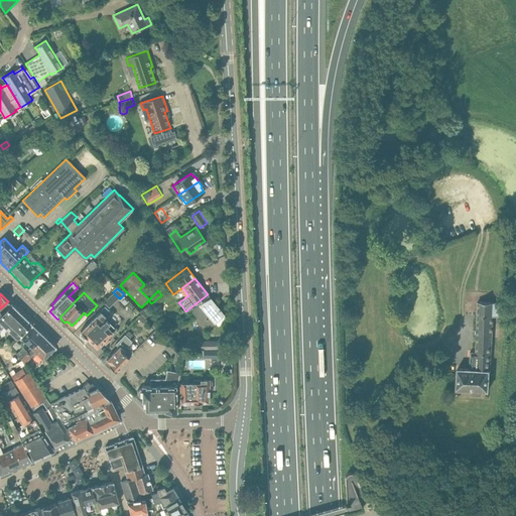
[(195,304),(185,311),(190,308),(198,316),(195,319),(198,323),(204,331),(207,329),(210,327),(212,329),(217,325),(215,321),(224,314),(210,297),(209,296),(208,294),(196,303),(195,304)]
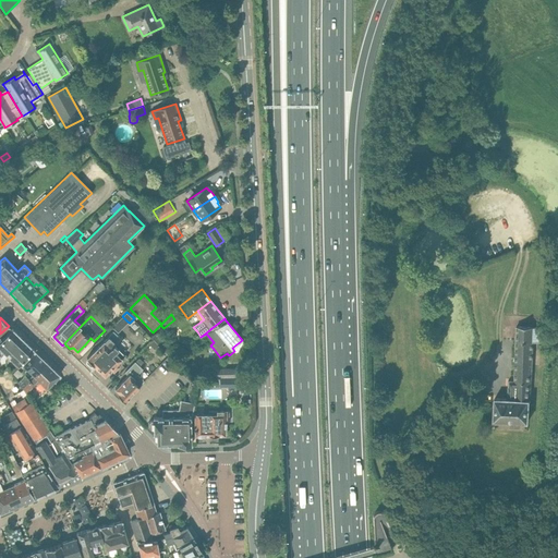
[(528,422),(531,364),(533,342),(541,342),(542,327),(517,326),(514,380),(508,380),(508,399),(495,398),(494,421),(528,422)]
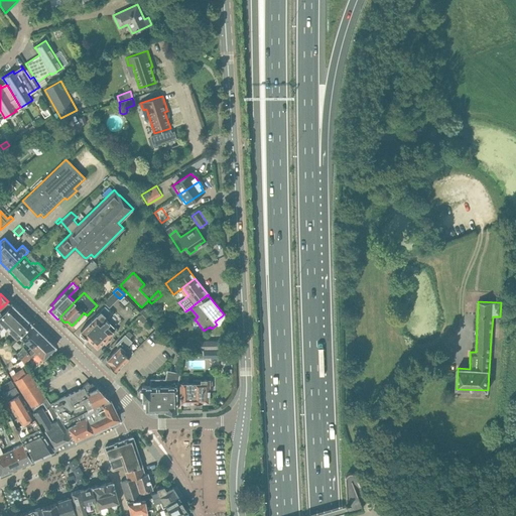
[(0,320),(17,338),(24,331),(31,324),(11,304),(2,313),(0,311),(0,320)]
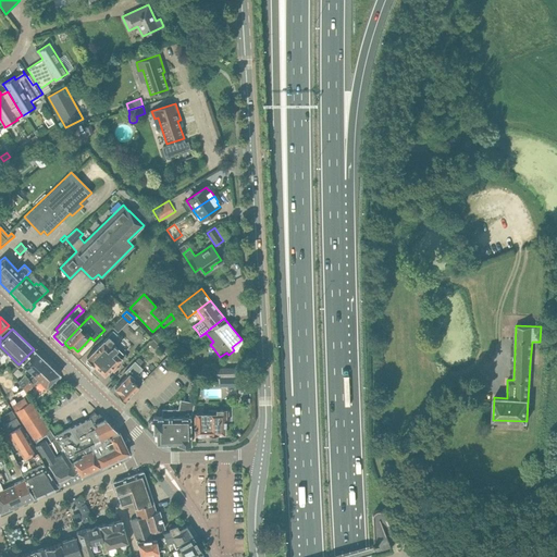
[(113,329),(86,357),(87,358),(86,361),(90,366),(94,364),(103,374),(110,367),(113,370),(120,363),(116,360),(124,353),(113,342),(120,335),(113,329)]
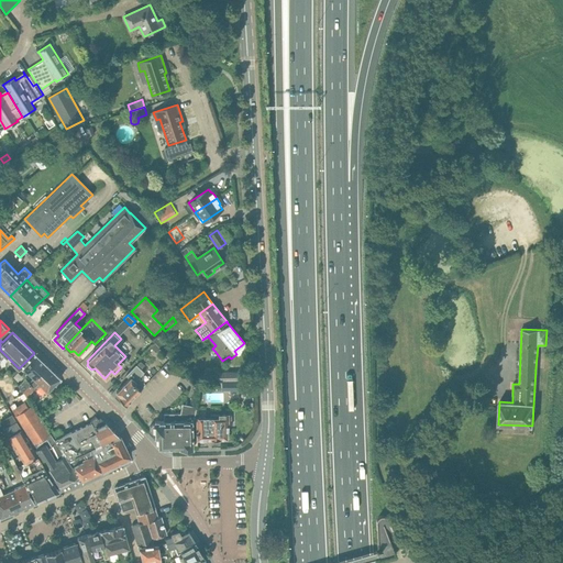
[(161,334),(153,340),(164,351),(169,359),(176,354),(169,346),(161,334)]
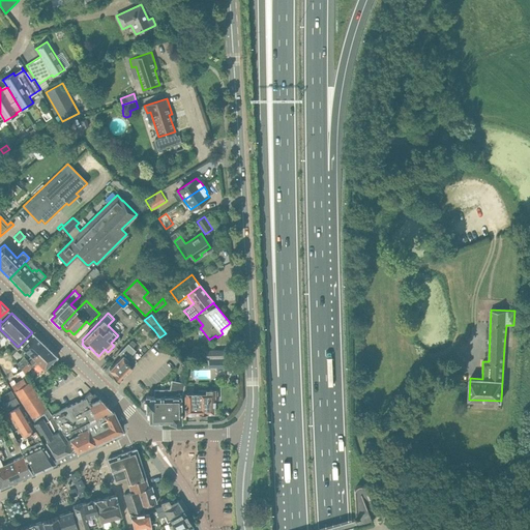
[(31,355),(27,360),(27,361),(28,360),(31,356),(43,344),(32,332),(20,345),(26,350),(31,355)]
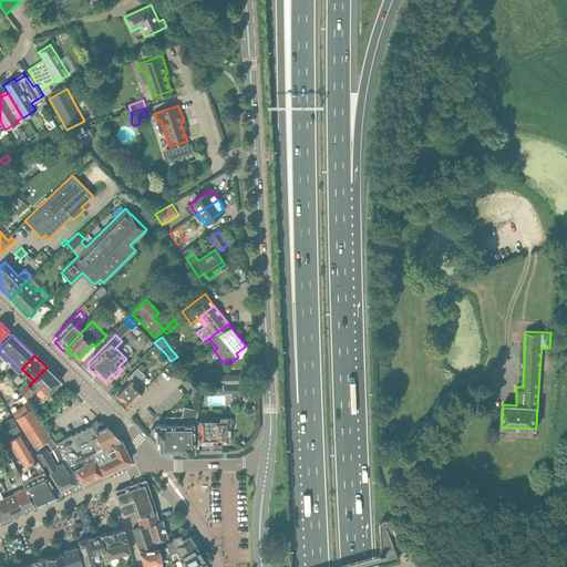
[(130,381),(116,394),(122,400),(121,400),(121,402),(126,408),(134,400),(146,387),(140,381),(145,374),(142,372),(137,368),(137,367),(134,370),(126,378),(130,381)]
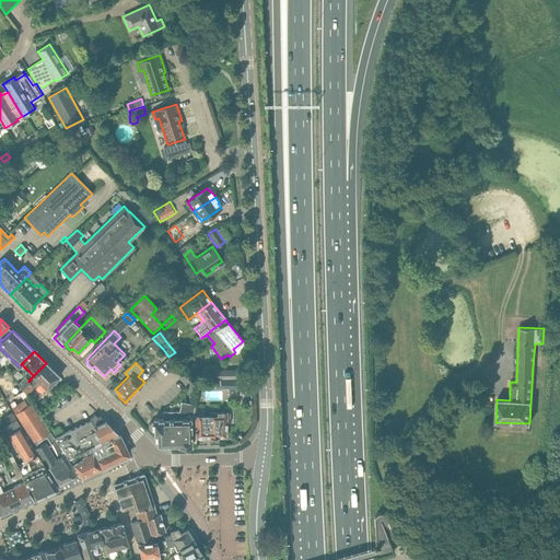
[(23,388),(27,395),(39,382),(47,389),(55,382),(56,383),(60,378),(59,377),(60,376),(46,363),(33,376),(30,381),(28,382),(23,388)]
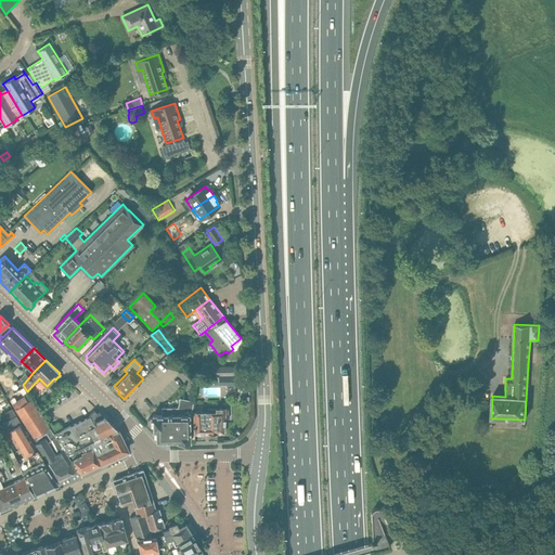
[(236,375),(236,366),(214,366),(214,375),(236,375)]
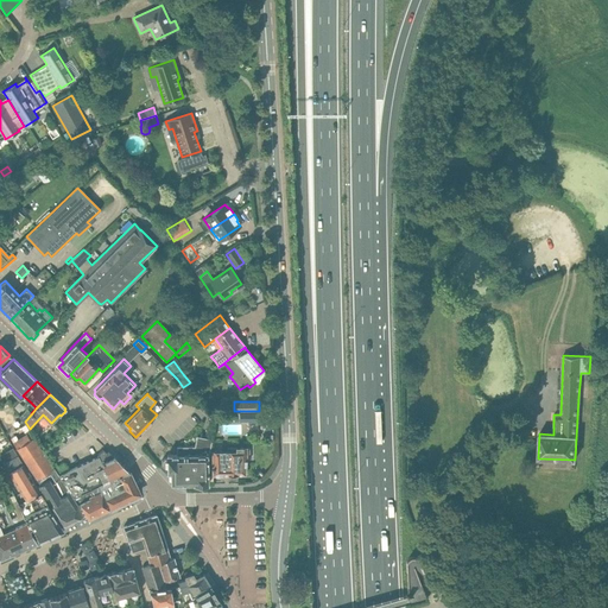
[(20,416),(21,417),(24,422),(31,415),(31,413),(26,410),(20,416)]
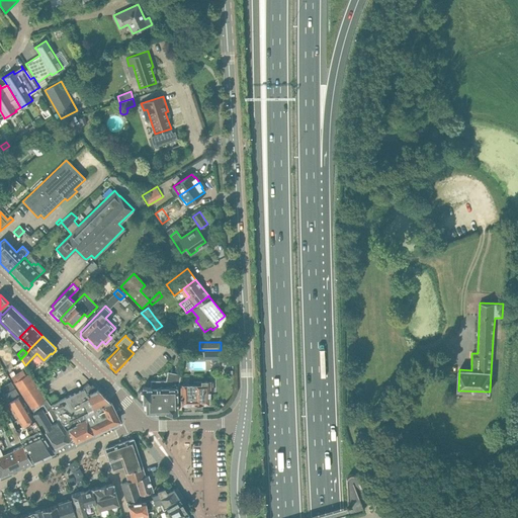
[(47,399),(35,381),(26,367),(25,367),(21,361),(18,364),(21,369),(14,374),(14,375),(11,376),(30,406),(27,408),(52,447),(71,438),(63,423),(47,399)]
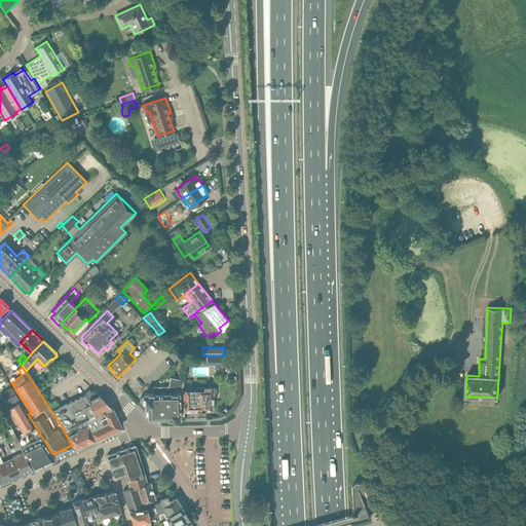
[(183,379),(177,378),(170,377),(167,385),(153,385),(153,393),(145,393),(145,396),(142,396),(140,398),(140,403),(142,406),(145,406),(145,408),(148,408),(148,415),(149,417),(167,417),(167,418),(180,418),(180,411),(179,398),(183,379)]
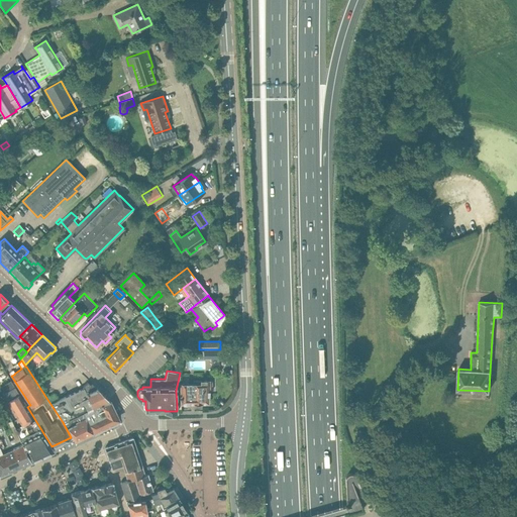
[(177,404),(195,403),(196,405),(199,405),(200,403),(208,403),(209,390),(212,390),(212,382),(209,382),(209,380),(193,381),(193,383),(178,383),(180,373),(176,391),(177,404)]
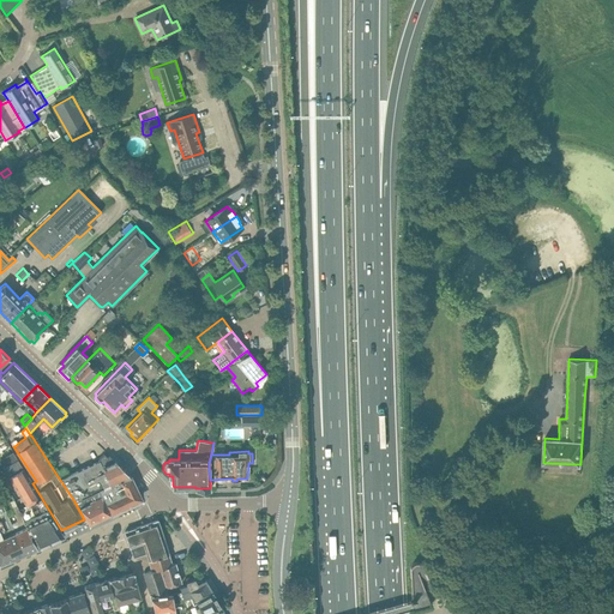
[(8,453),(0,458),(0,459),(5,468),(7,474),(26,504),(18,509),(24,519),(37,547),(64,535),(61,530),(32,483),(16,455),(13,451),(8,453)]
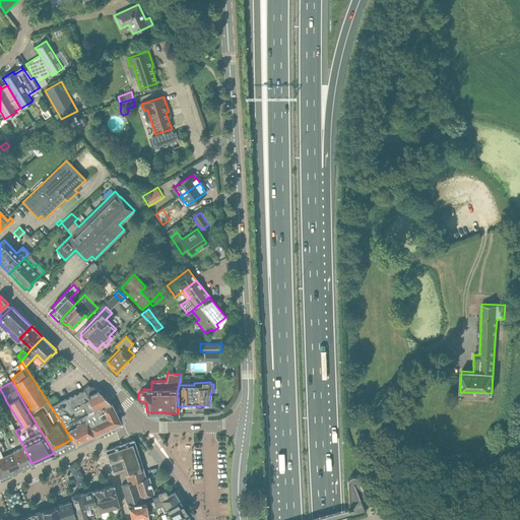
[(107,428),(119,421),(110,403),(98,390),(96,391),(92,393),(90,388),(91,387),(88,384),(86,386),(107,428)]
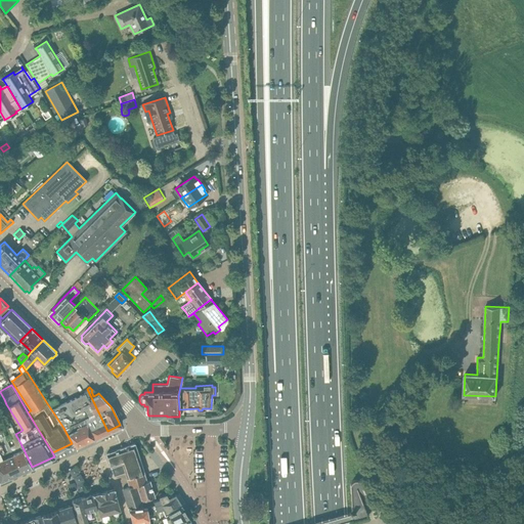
[(55,399),(47,403),(63,428),(85,419),(94,437),(107,431),(87,389),(84,392),(84,393),(58,405),(55,399)]
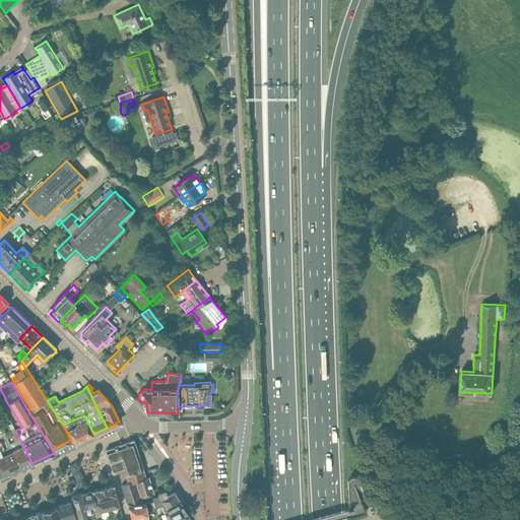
[(71,440),(71,439),(73,439),(75,443),(93,434),(84,415),(63,425),(71,440)]
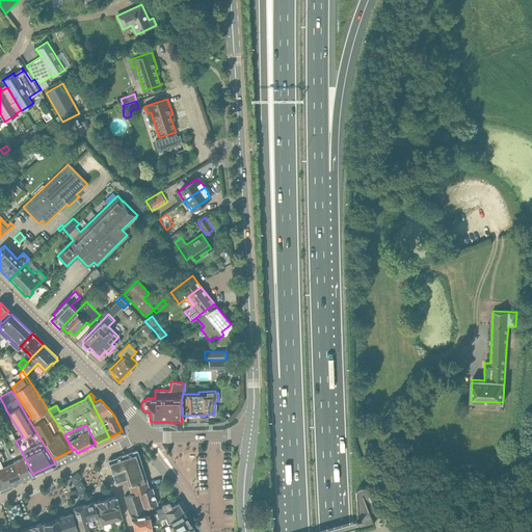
[(0,449),(1,449),(5,459),(1,461),(10,483),(21,479),(9,454),(4,442),(3,437),(2,436),(0,435),(0,449)]
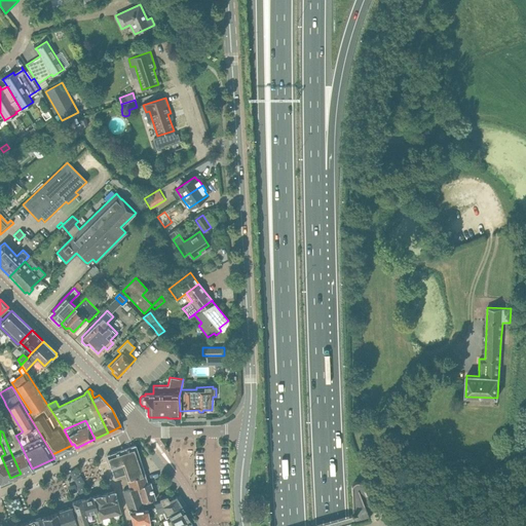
[(15,446),(9,449),(21,474),(32,468),(21,445),(15,436),(14,433),(10,435),(15,446)]
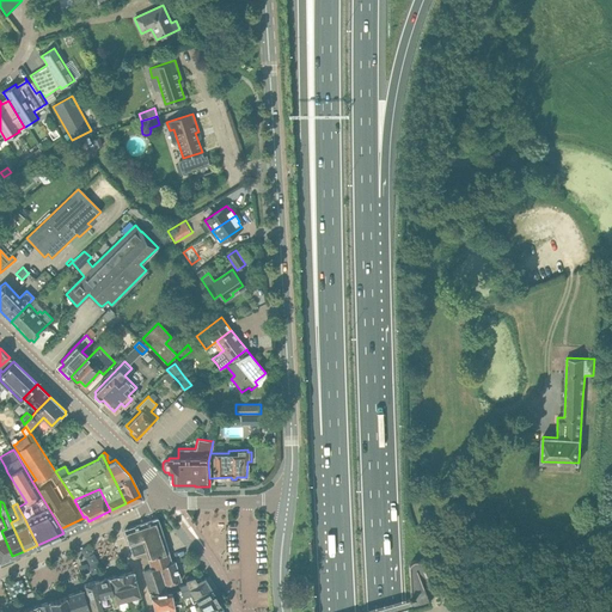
[(0,561),(12,556),(1,531),(6,528),(1,516),(0,516),(0,561)]
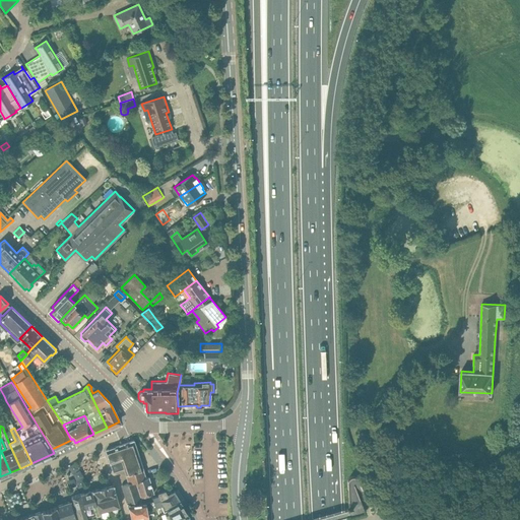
[(128,482),(121,484),(127,502),(141,500),(147,499),(146,496),(153,493),(148,476),(145,477),(133,441),(106,450),(110,464),(113,472),(124,468),(128,482)]
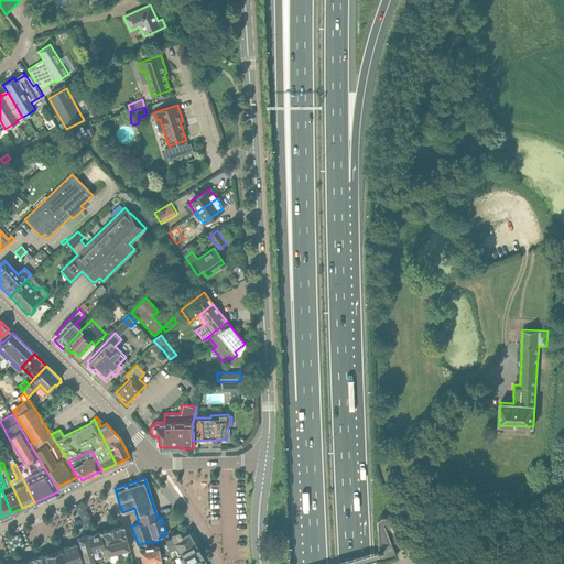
[(108,554),(129,549),(123,525),(100,532),(105,546),(100,548),(102,555),(104,560),(109,559),(108,554)]
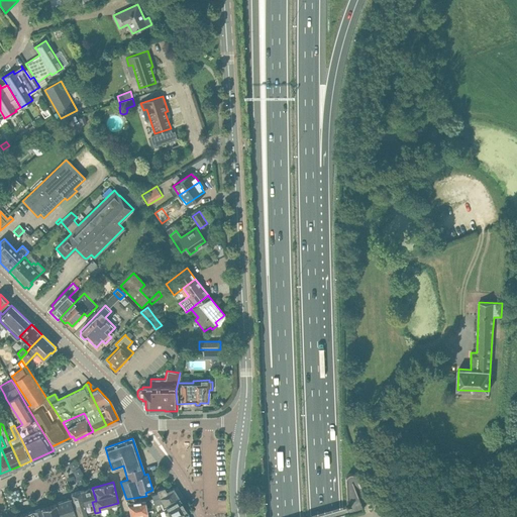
[(161,513),(182,503),(179,499),(173,488),(170,484),(164,487),(157,490),(158,492),(151,494),(152,498),(143,499),(145,506),(147,506),(148,510),(152,509),(154,513),(157,512),(160,511),(161,513)]
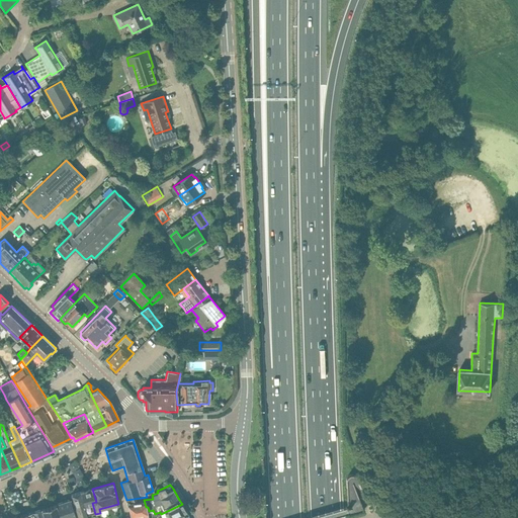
[(84,501),(82,502),(87,516),(95,514),(94,510),(92,503),(96,502),(92,489),(81,492),(84,501)]
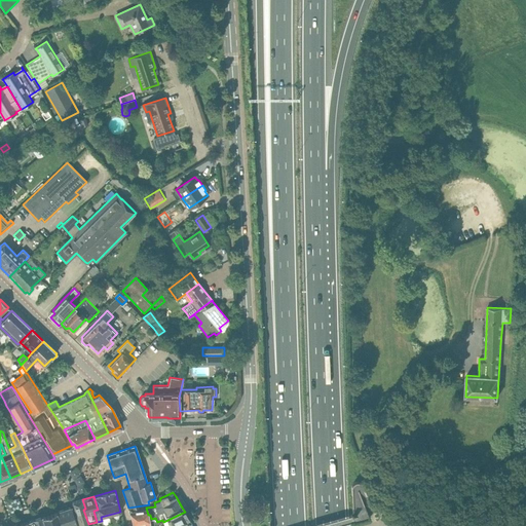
[(82,499),(72,502),(74,506),(75,512),(79,525),(88,525),(88,524),(83,510),(85,509),(82,499)]
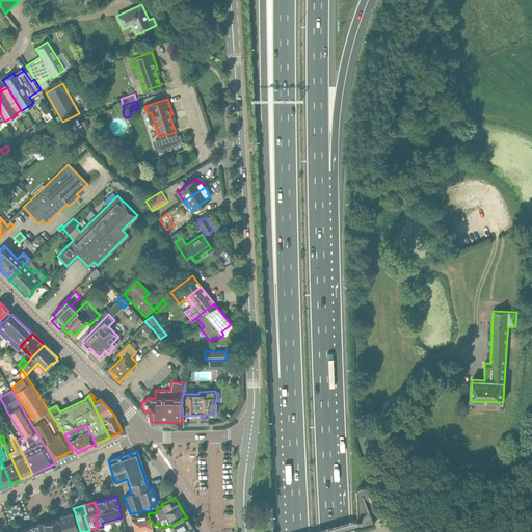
[(61,531),(78,531),(72,513),(57,517),(61,531)]
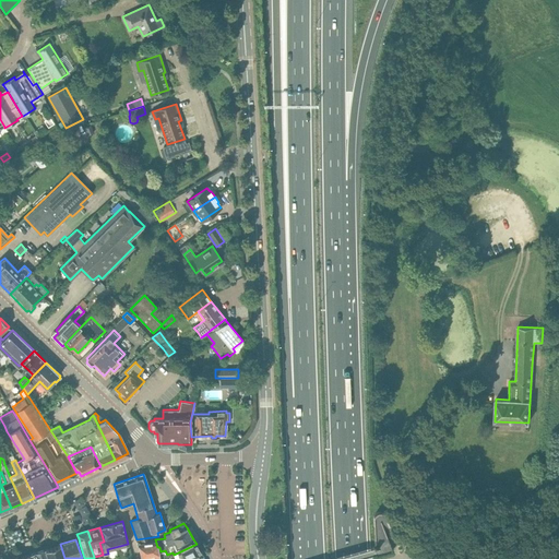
[(164,555),(164,554),(158,555),(158,551),(161,551),(159,547),(157,547),(155,539),(138,542),(141,557),(142,558),(164,555)]
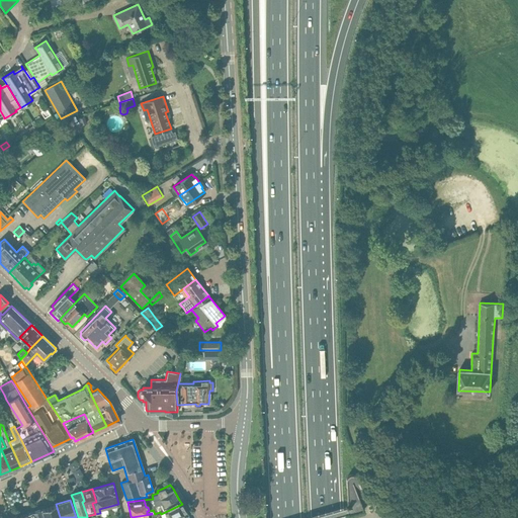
[(60,517),(56,504),(41,510),(44,517),(60,517)]
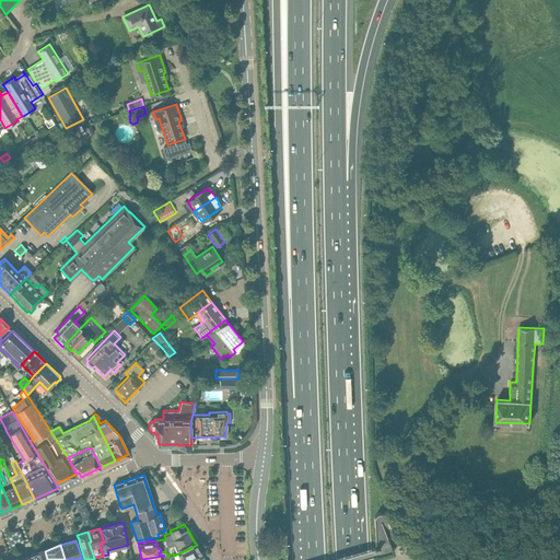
[(197,545),(178,553),(181,559),(191,559),(198,558),(202,556),(197,545)]
